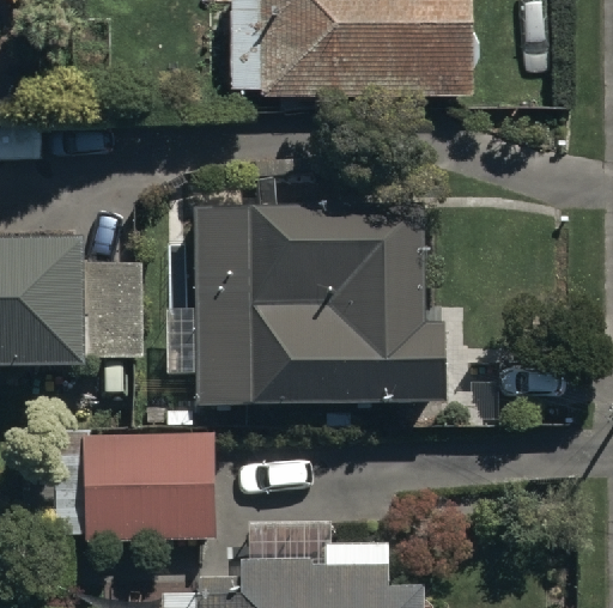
[(259,80),(259,85),(472,86),(472,0),(202,0),(202,76),(231,76),(231,80),(259,80)]
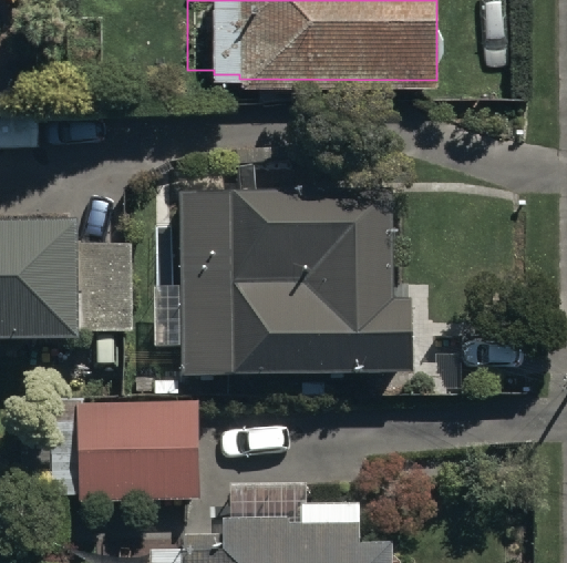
[(0,104),(0,149),(41,149),(40,105),(0,104)]
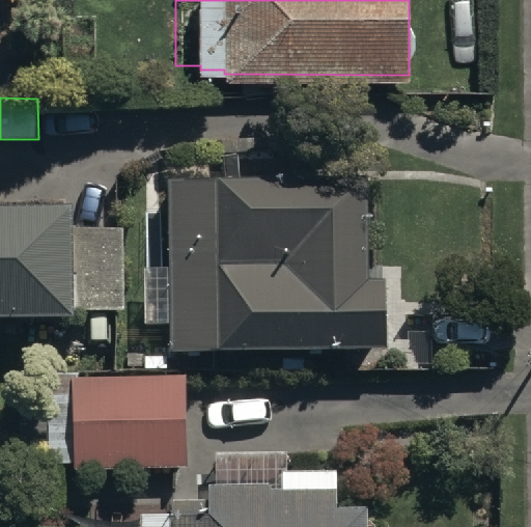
[(167,322),(167,348),(382,348),(382,275),(364,274),(365,176),(168,176),(169,266),(141,266),(141,322),(167,322)]
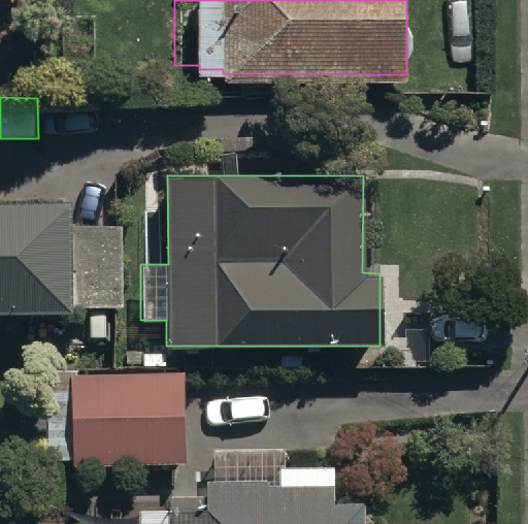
[(0,307),(123,307),(122,227),(69,227),(69,199),(0,199),(0,307)]
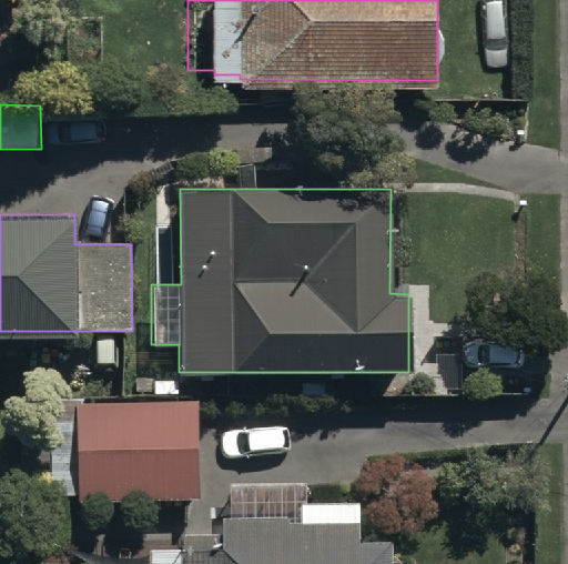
[(199,401),(78,404),(78,425),(42,426),(43,499),(80,497),(80,503),(201,501),(199,401)]
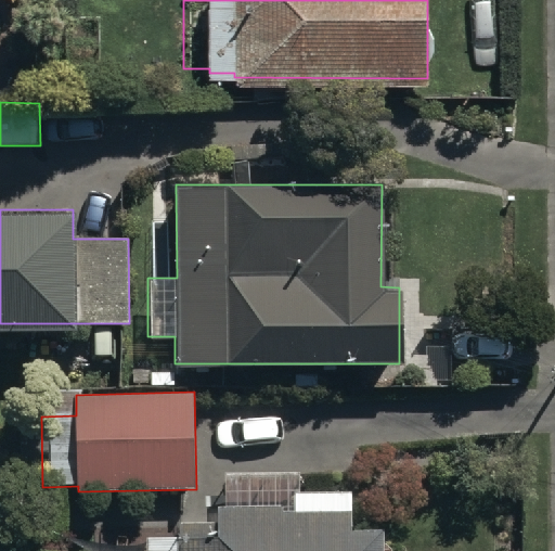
[(382,550),(383,527),(353,527),(353,490),(301,491),(301,472),(223,472),(223,505),(217,505),(217,520),(180,520),(180,534),(146,534),(146,550),(382,550)]
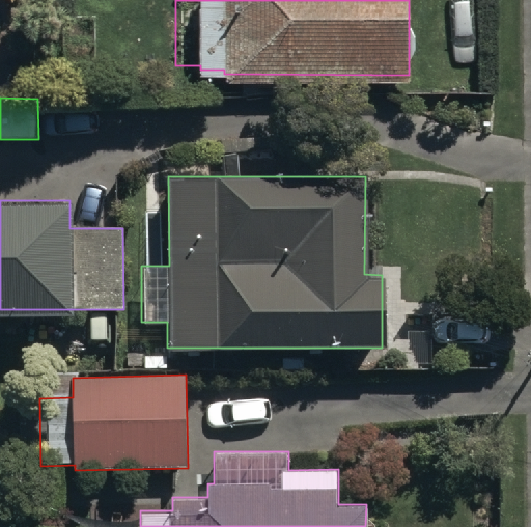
All buildings are outlined.
